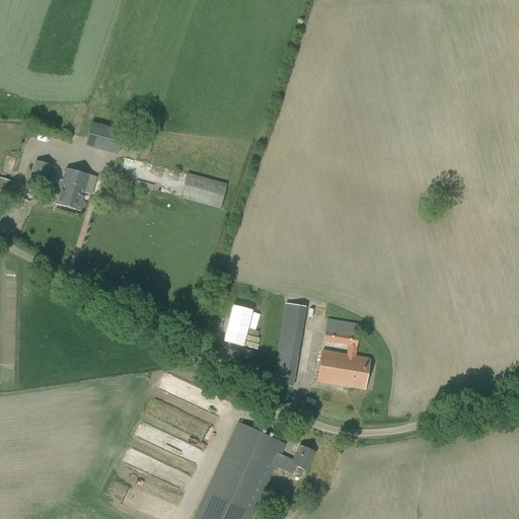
[(149,154),(153,139),(90,123),(84,147),(118,156),(120,147),(143,153),(143,152),(149,154)]
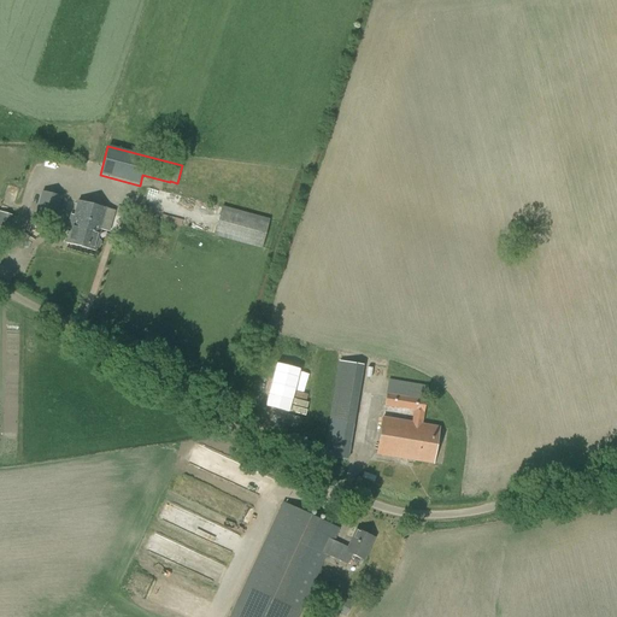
[(262,248),(269,219),(222,207),(148,187),(141,216),(215,236),(262,248)]
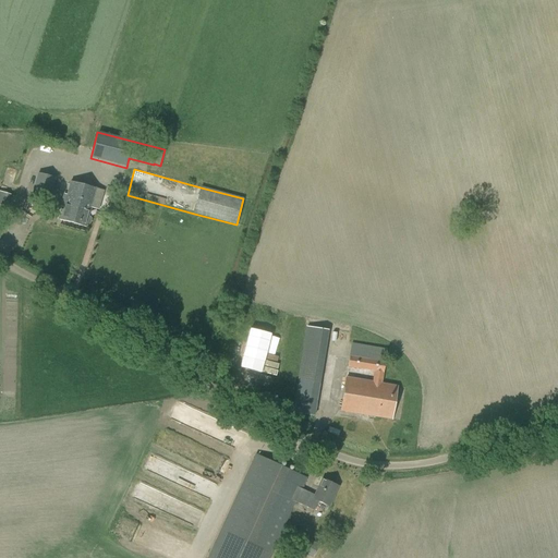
[(50,199),(51,193),(56,178),(37,172),(32,194),(50,199)]
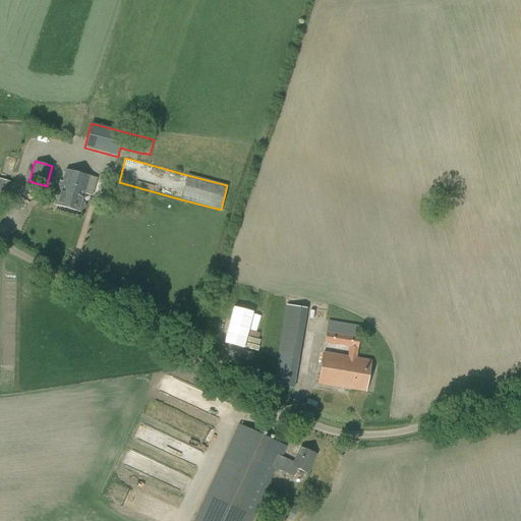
[(74,208),(73,210),(80,212),(80,210),(82,210),(83,210),(85,205),(84,203),(82,203),(90,177),(66,170),(62,183),(68,185),(68,186),(72,187),(69,198),(75,200),(73,208),(74,208)]
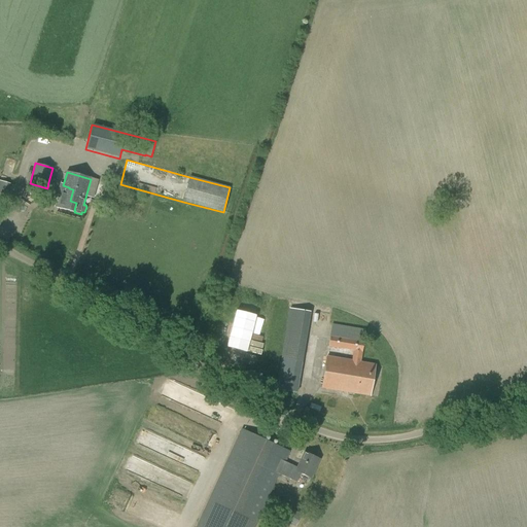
[(0,196),(3,197),(6,198),(10,184),(0,181),(0,196)]
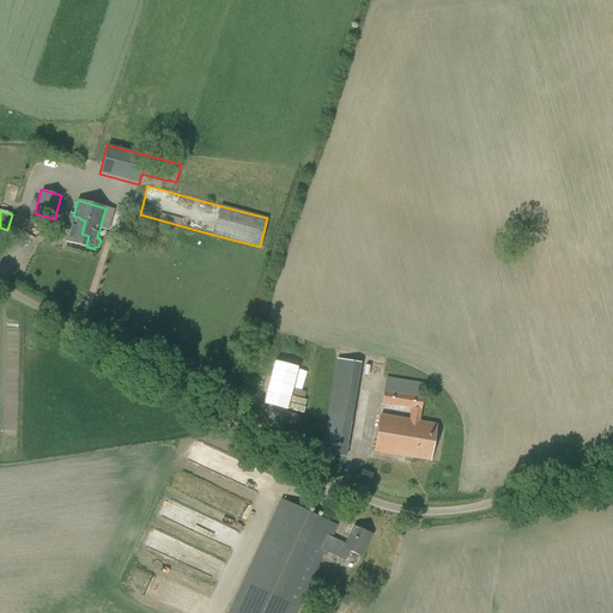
[(66,242),(86,247),(87,244),(86,244),(89,236),(82,234),(85,220),(80,219),(80,218),(73,216),(66,242)]
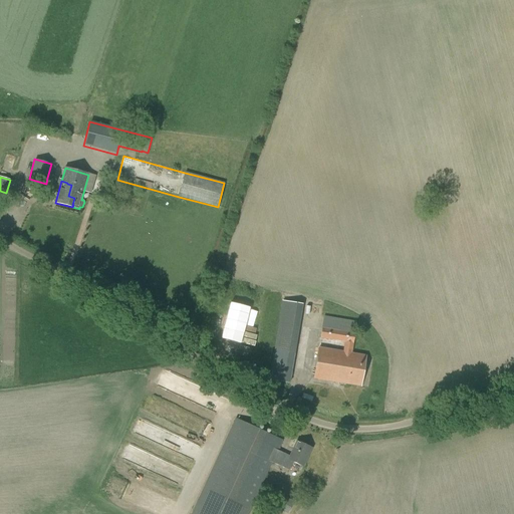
[(109,191),(111,183),(101,181),(97,192),(98,192),(97,198),(102,199),(104,190),(109,191)]
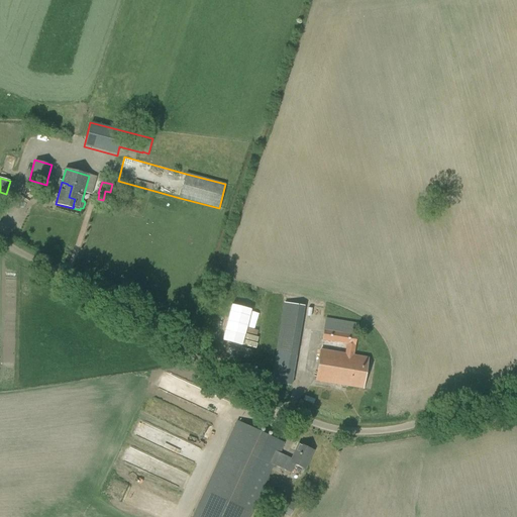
[(292,387),(304,315),(306,307),(284,303),(270,383),(292,387)]
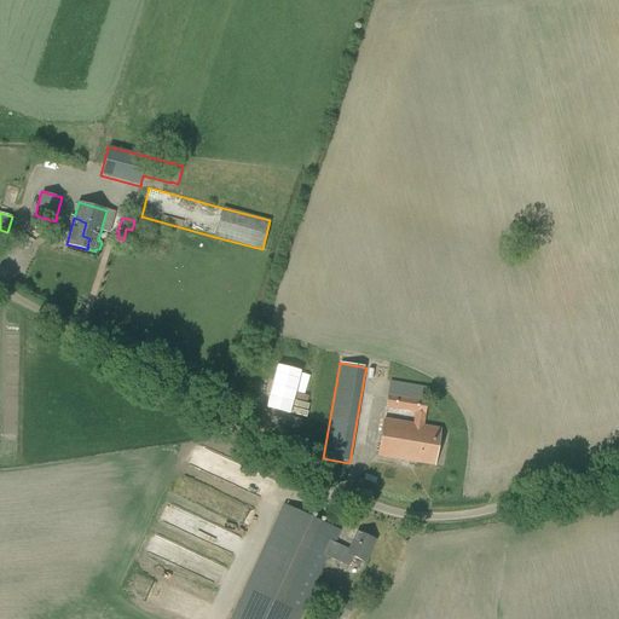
[(423,427),(428,395),(427,395),(428,387),(389,381),(385,409),(414,414),(412,424),(383,420),(377,456),(434,466),(440,429),(423,427)]
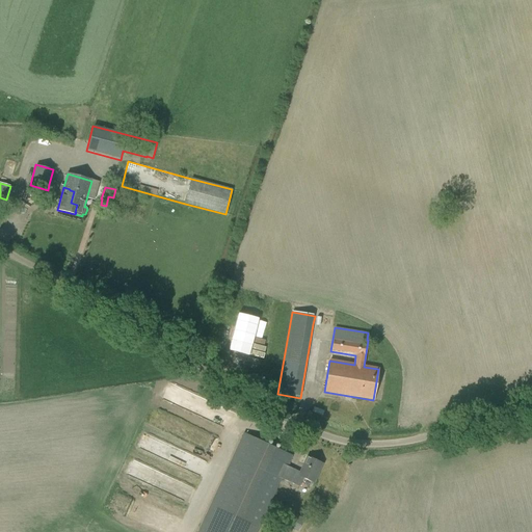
[(300,473),(287,467),(292,456),(245,435),(200,531),(230,531),(237,516),(260,527),(282,479),(299,487),(303,479),(314,483),(322,464),(308,457),(300,473)]
